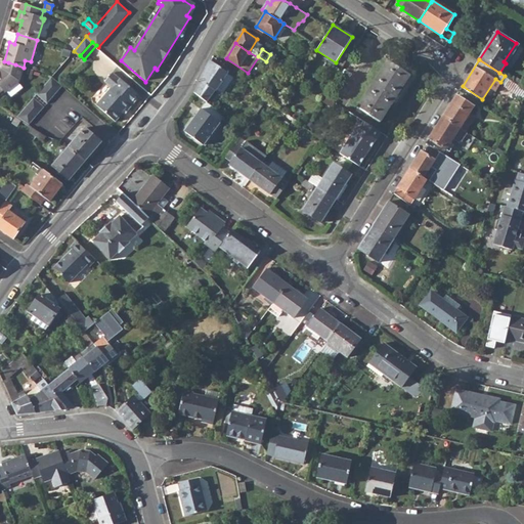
[(207,102),(216,89),(227,73),(227,72),(211,60),(195,91),(207,102)]
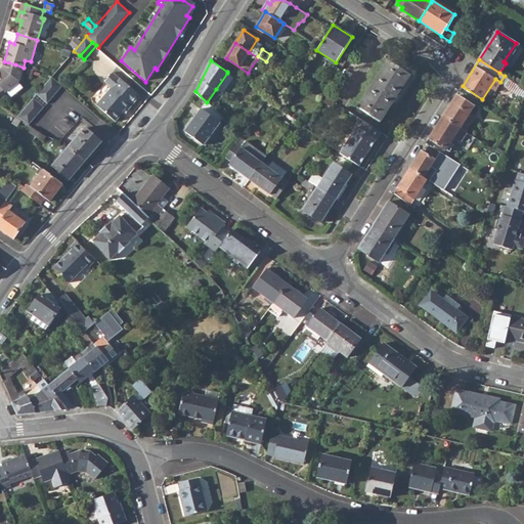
[(358,107),(380,121),(393,100),(394,101),(398,96),(396,95),(409,75),(388,61),(358,107)]
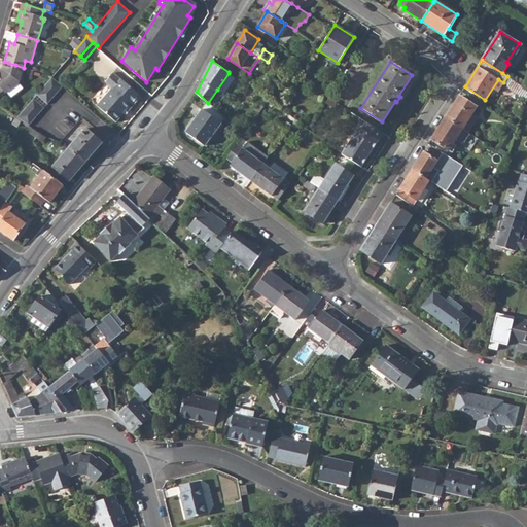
[(0,93),(3,91),(5,93),(19,82),(24,68),(15,65),(8,63),(6,70),(2,69),(0,70),(0,93)]
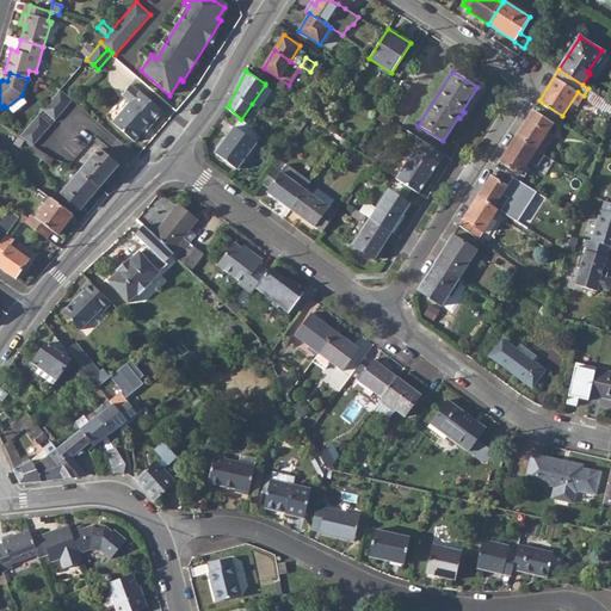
[(142,128),(144,124),(149,129),(165,112),(133,84),(122,96),(130,102),(112,122),(135,142),(144,130),(142,128)]
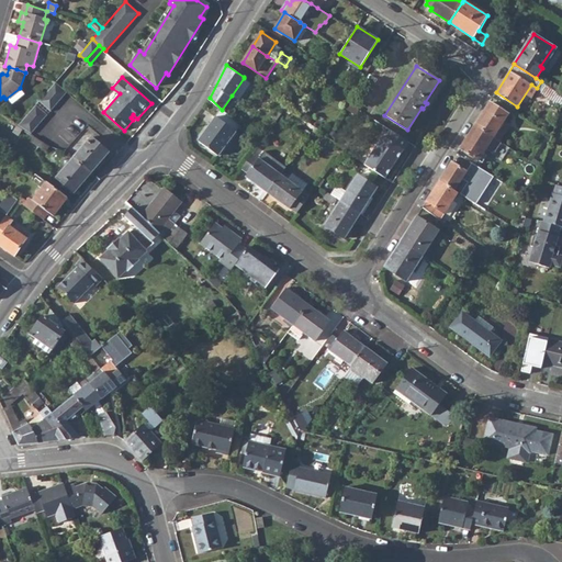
[(238,101),(250,83),(244,78),(232,96),(238,101)]
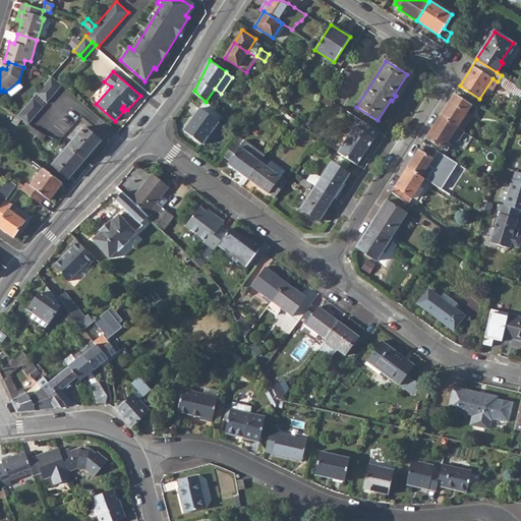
[(52,75),(37,94),(47,103),(62,84),(52,75)]
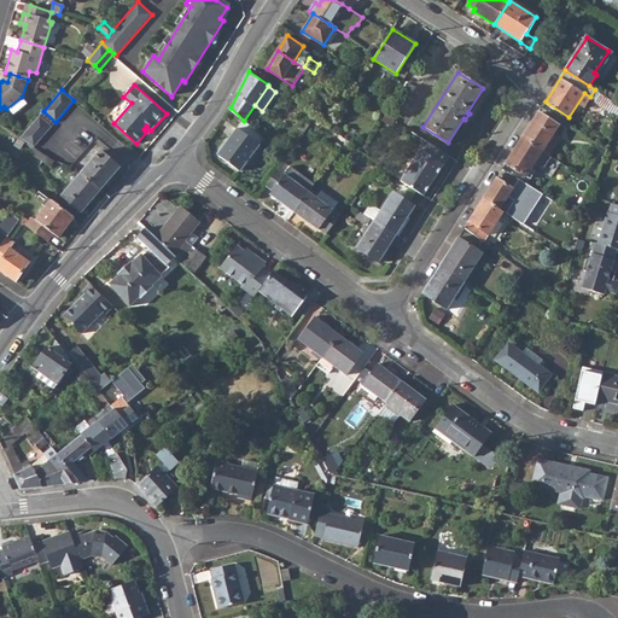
[(595,100),(617,116),(617,114),(617,104),(600,93),(595,100)]
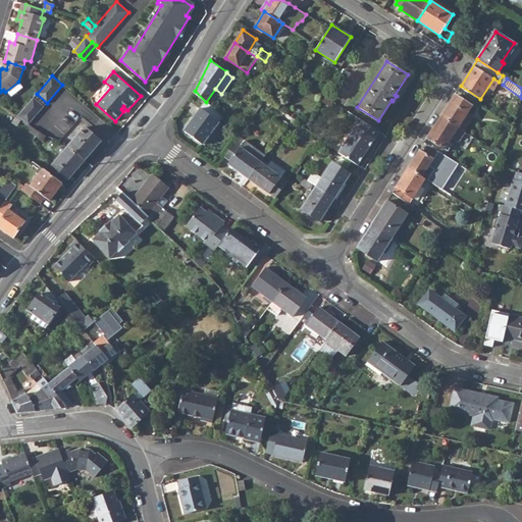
[(463,131),(472,116),(468,113),(472,106),(455,95),(441,116),(459,127),(463,131)]
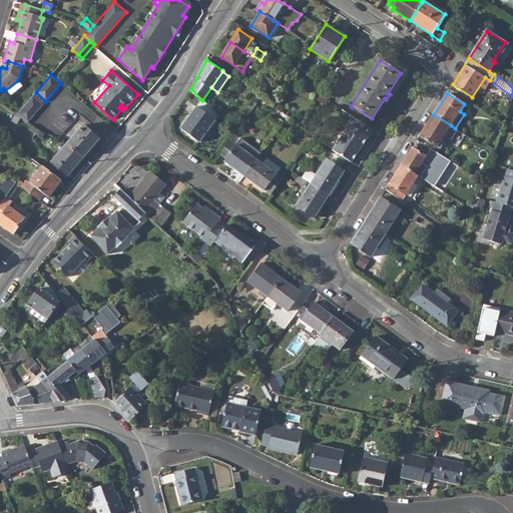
[(33,95),(16,114),(28,122),(43,104),(33,95)]
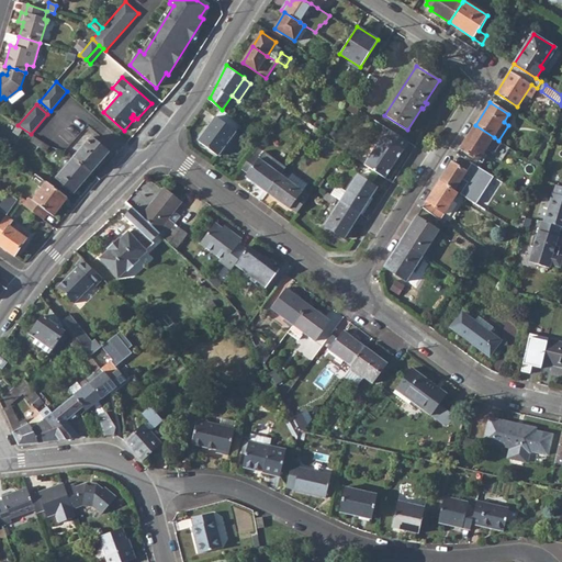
[(199,143),(218,157),(236,133),(217,117),(199,143)]
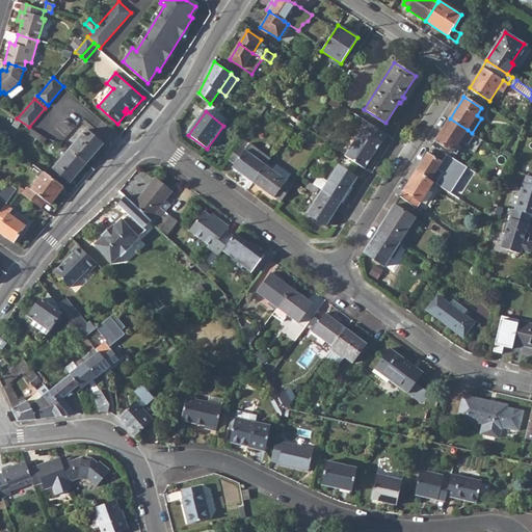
[(468,130),(450,118),(436,140),(453,152),(460,140),(466,143),(470,143),(475,135),(472,133),(468,130)]
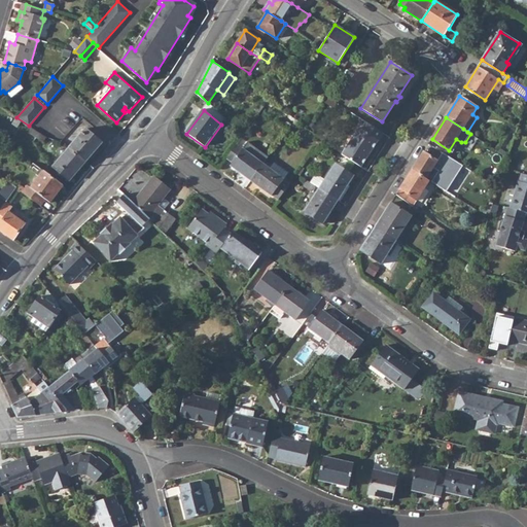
[(361,167),(382,133),(366,121),(361,130),(356,137),(354,135),(342,154),(361,167)]
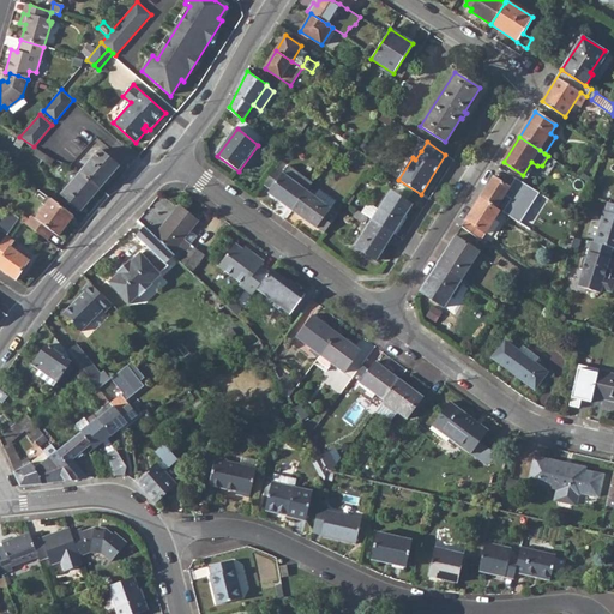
[(35,155),(50,164),(54,160),(38,149),(35,155)]
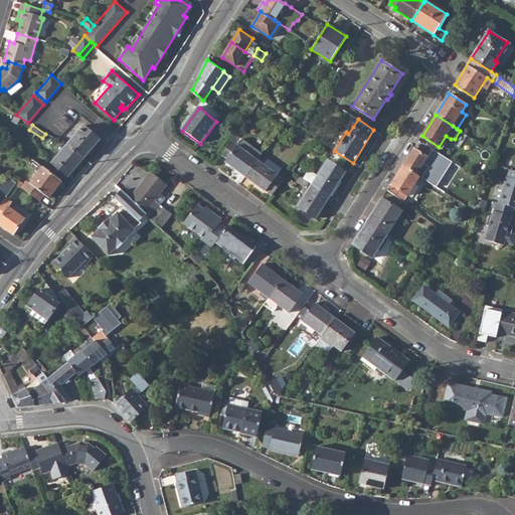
[(101,138),(84,125),(68,144),(83,158),(101,138)]
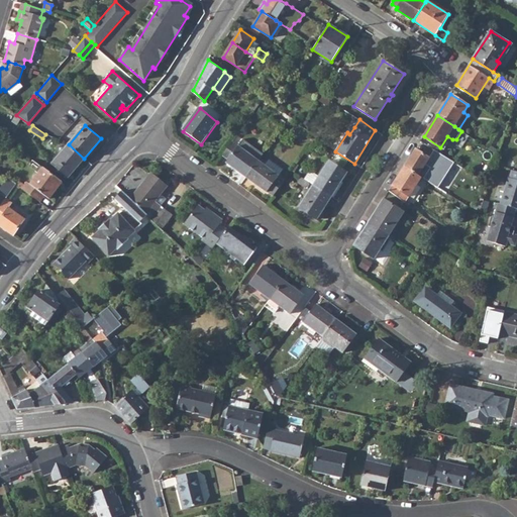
[(226,164),(246,179),(259,163),(263,158),(242,142),(238,147),(232,142),(222,157),(228,161),(226,164)]
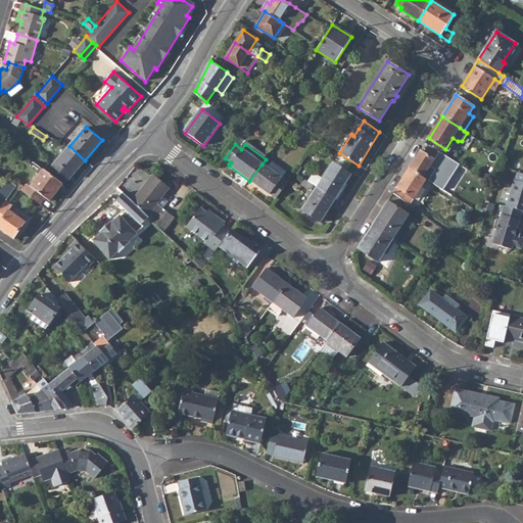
[(68,180),(85,160),(69,146),(52,165),(68,180)]
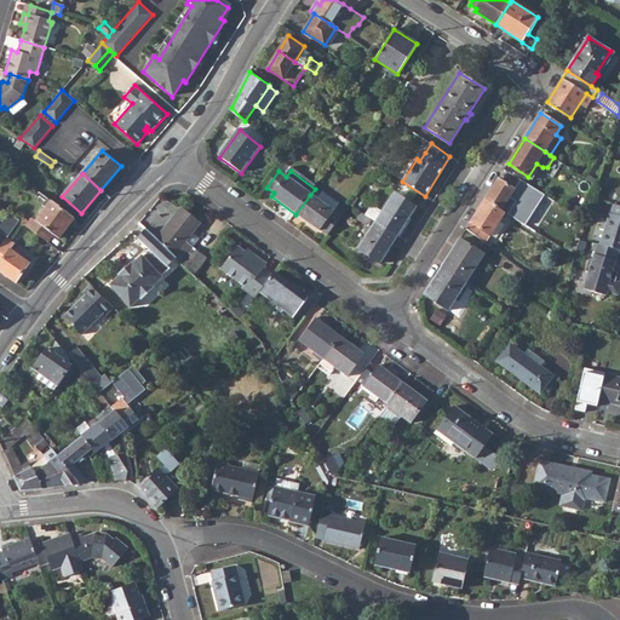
[(486,200),(501,210),(515,189),(499,178),(486,200)]
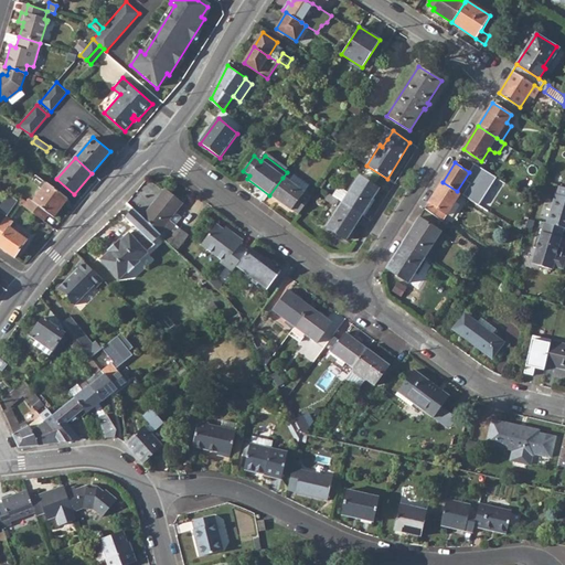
[(33,201),(53,216),(67,199),(35,174),(33,178),(41,183),(39,187),(42,189),(33,201)]
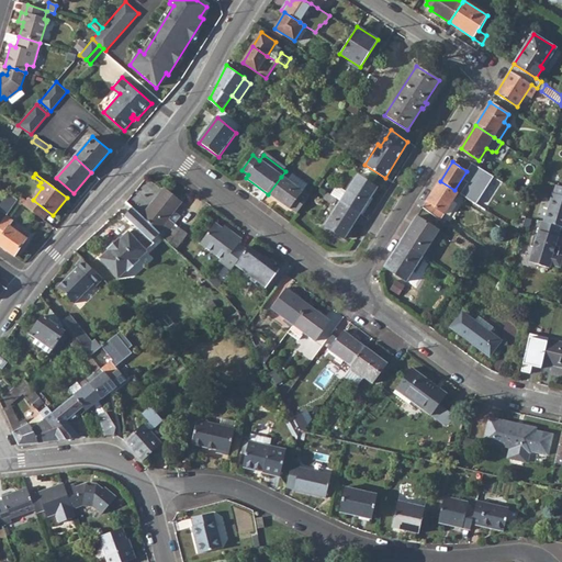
[(341,200),(361,212),(378,186),(358,173),(347,191),(341,200)]
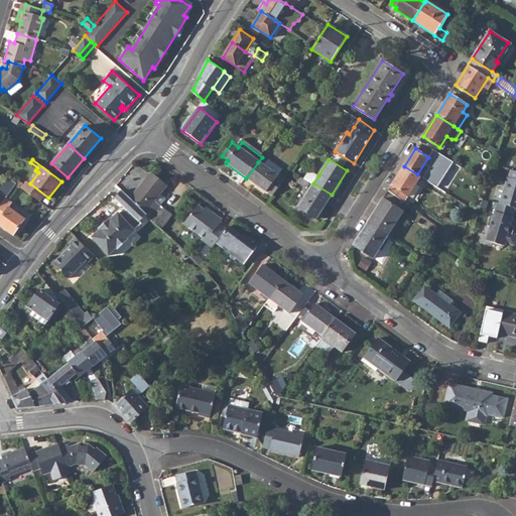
[(267,192),(273,197),(284,182),(278,178),(278,176),(258,162),(246,178),(267,194),(267,192)]
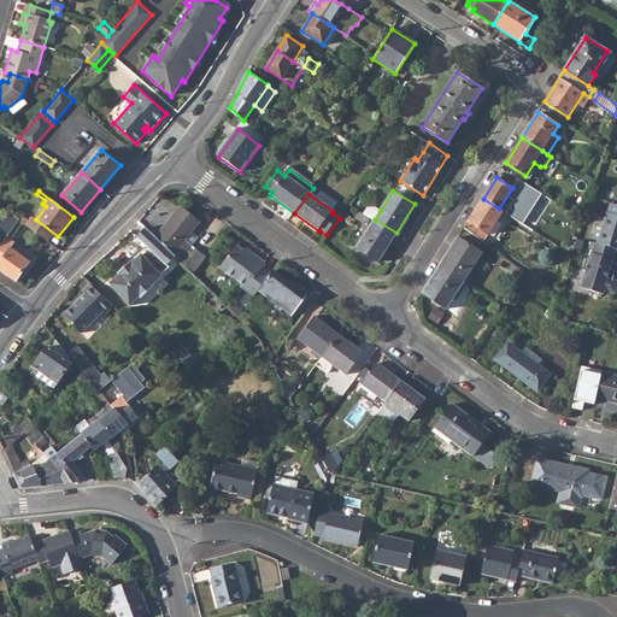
[(464,227),(483,241),(503,211),(499,209),(483,199),(464,227)]
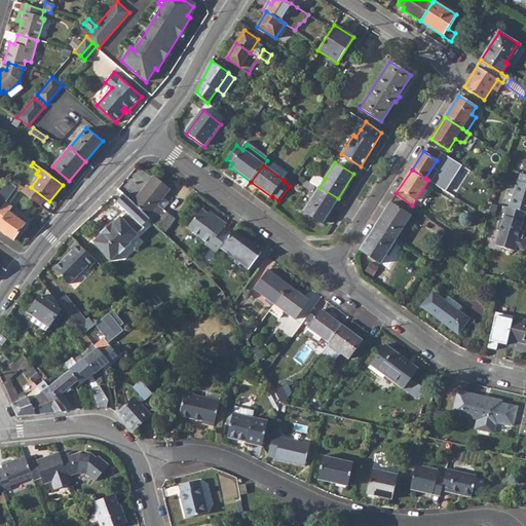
[(525,212),(525,174),(520,173),(518,181),(517,180),(509,207),(525,212)]
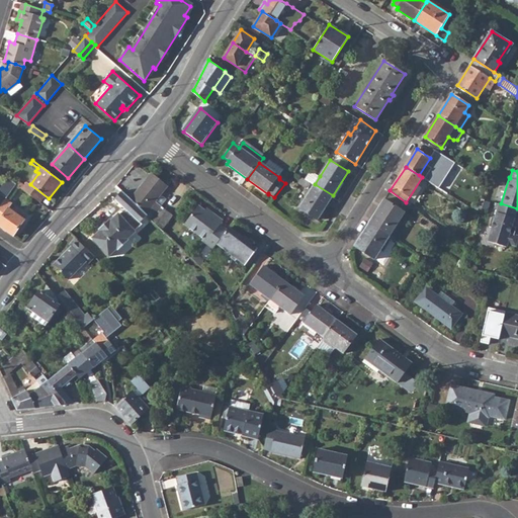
[(315,184),(320,176),(312,171),(310,172),(306,178),(315,184)]
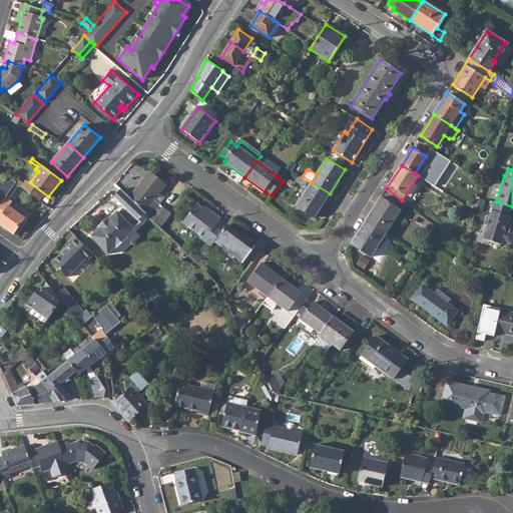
[(145,212),(149,216),(159,203),(153,199),(165,184),(149,171),(129,197),(145,212)]
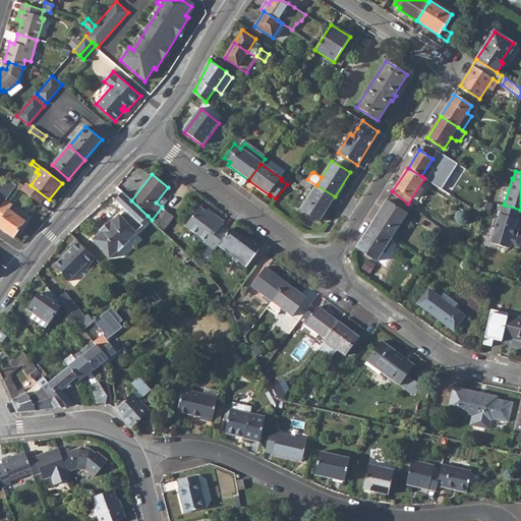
[(0,189),(0,194),(6,198),(15,184),(8,179),(0,189)]
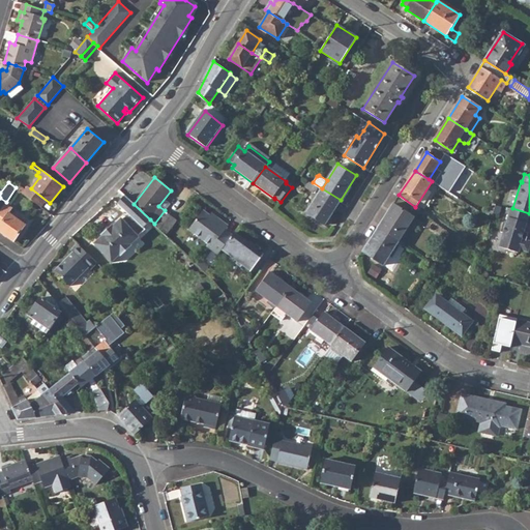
[(306,212),(324,225),(341,200),(322,188),(306,212)]
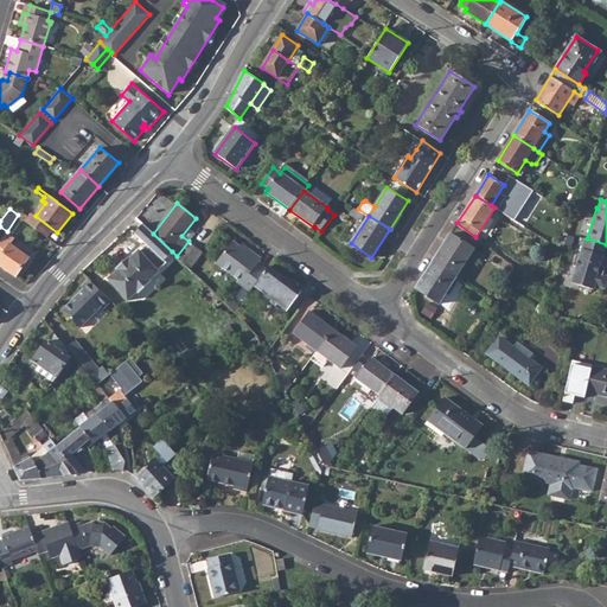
[(146,244),(154,253),(155,253),(164,261),(172,251),(153,234),(142,224),(134,234),(146,244)]
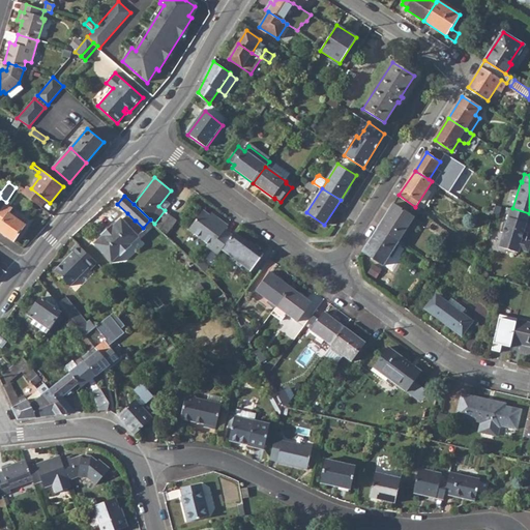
[(378,228),(400,241),(415,215),(394,203),(378,228)]
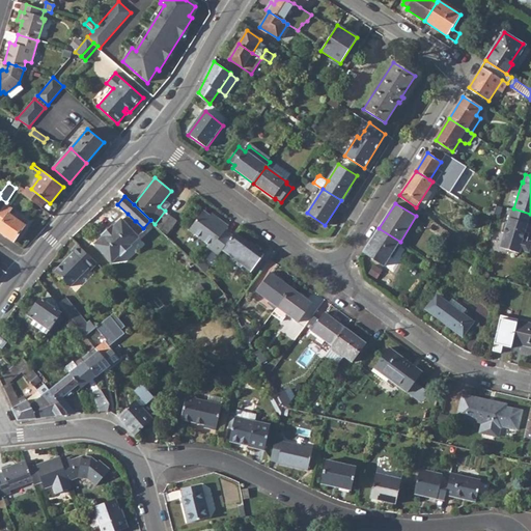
[(513,208),(511,208),(507,223),(504,222),(501,232),(504,233),(501,242),(505,249),(519,253),(520,249),(529,252),(530,243),(530,241),(527,240),(529,232),(527,231),(525,231),(527,223),(530,214),(513,208)]
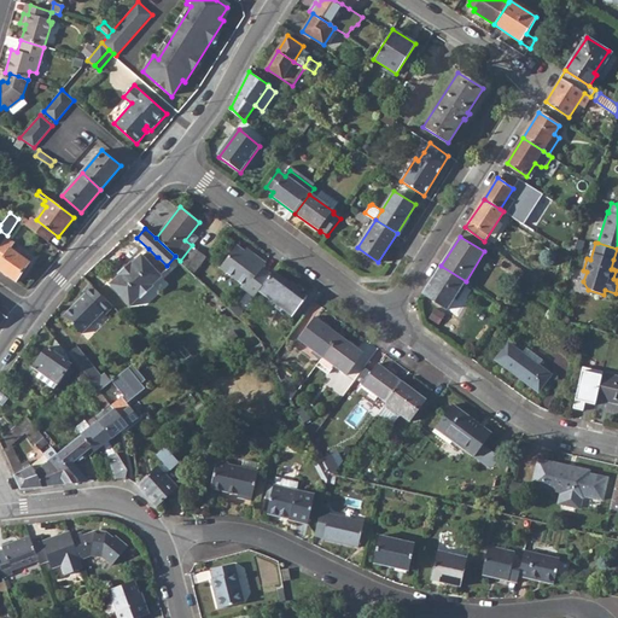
[(221,268),(244,285),(248,287),(248,292),(255,298),(260,292),(272,275),(263,268),(266,264),(254,255),(252,257),(245,252),(237,246),(221,268)]
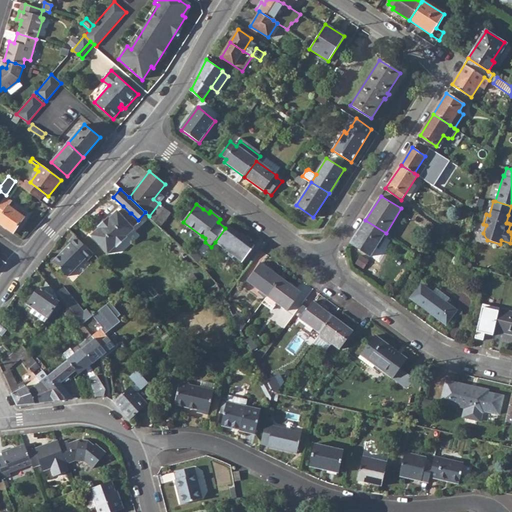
[(0,224),(13,233),(24,216),(8,205),(4,211),(0,207),(0,224)]
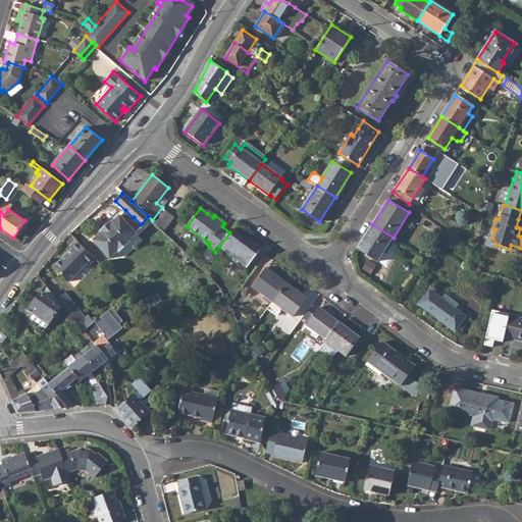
[(141,224),(134,217),(133,217),(125,210),(120,215),(136,231),(142,225),(141,224)]
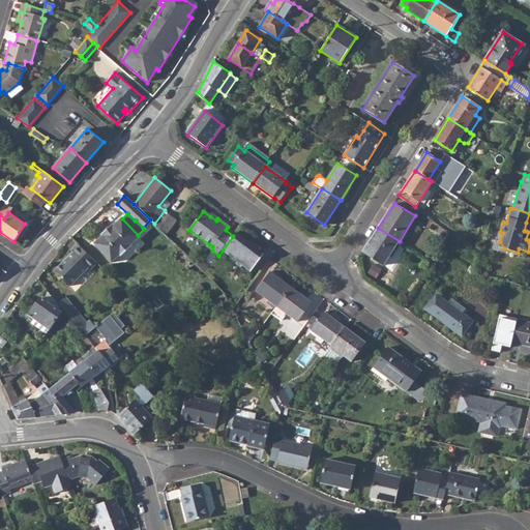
[(120,256),(131,245),(130,243),(139,236),(138,235),(122,218),(121,217),(100,234),(102,235),(93,242),(112,262),(119,254),(120,256)]
